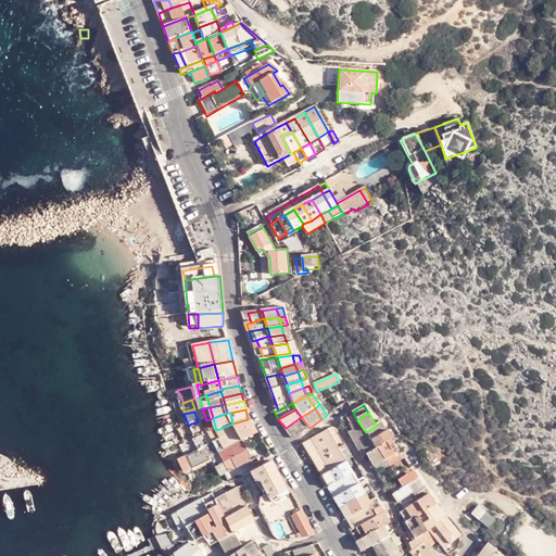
[(346,420),(350,424),(357,420),(354,415),(346,420)]
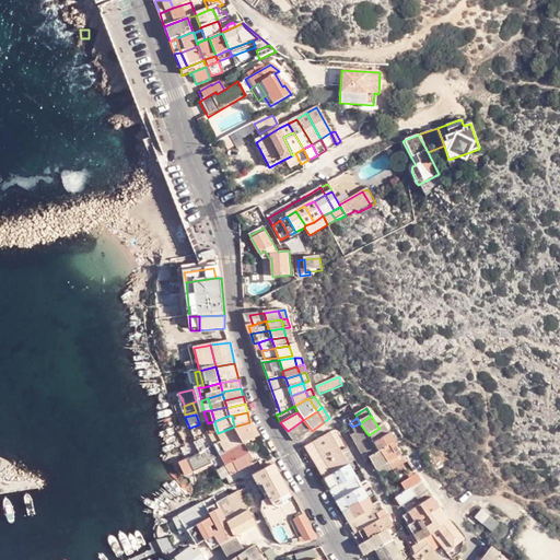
[(288,431),(294,442),(312,431),(303,420),(288,431)]
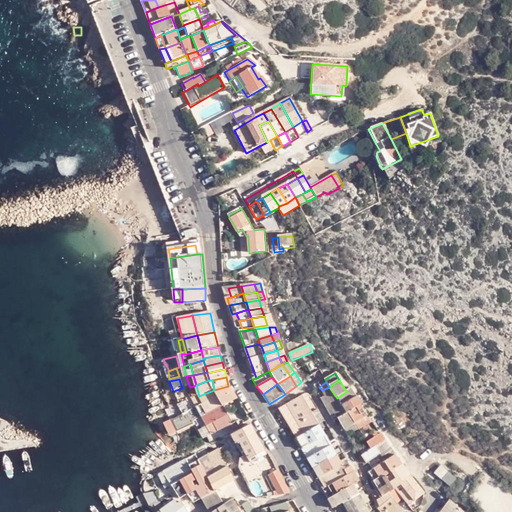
[(190,387),(195,398),(199,396),(196,385),(190,387)]
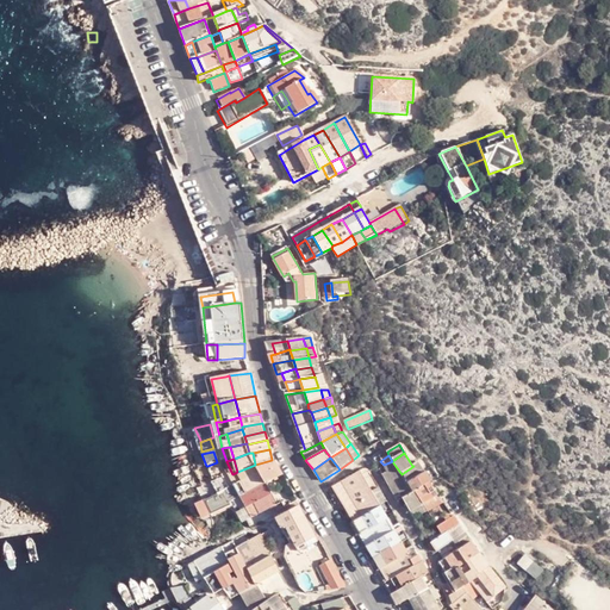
[(255,465),(261,474),(261,475),(278,467),(272,460),(255,465)]
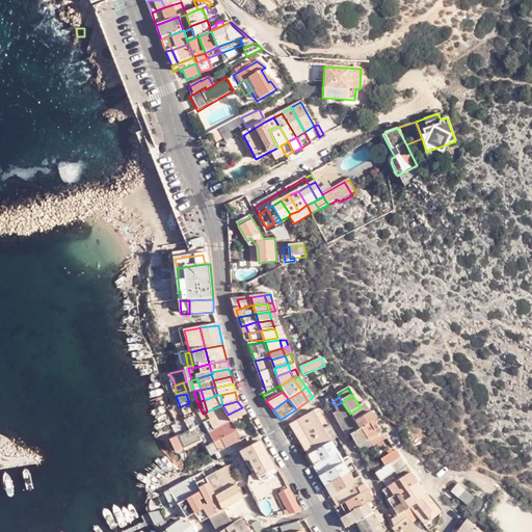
[(336,408),(350,434),(361,429),(355,421),(350,414),(342,402),(335,405),(336,408)]
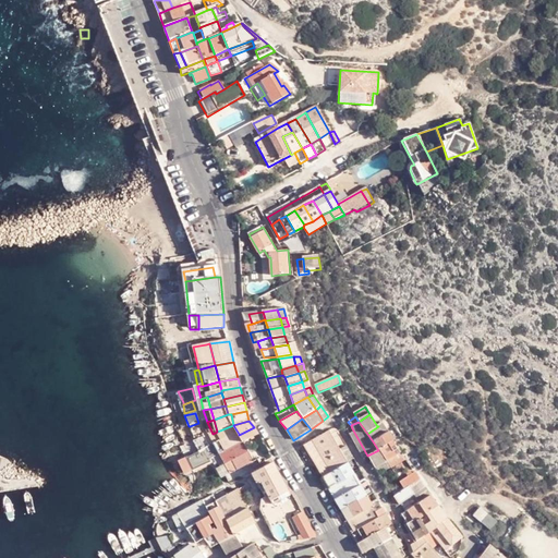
[(190,426),(196,441),(205,437),(198,423),(190,426)]
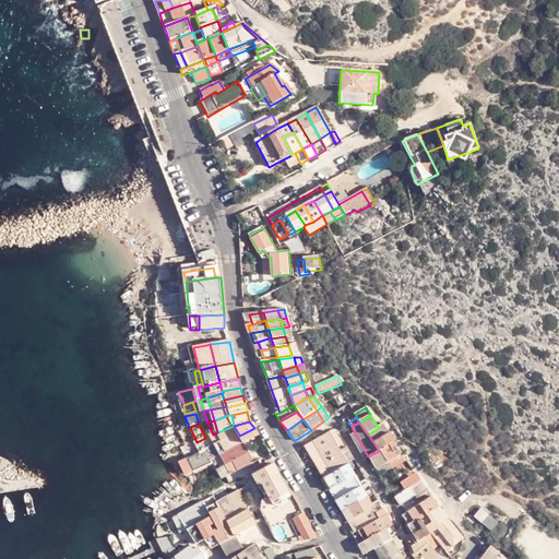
[(379,427),(383,436),(389,432),(382,424),(378,427),(379,427)]
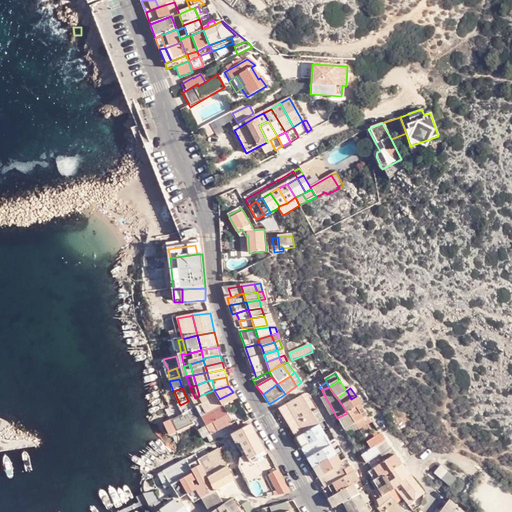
[(193,399),(197,408),(219,398),(214,390),(199,396),(195,398),(193,399)]
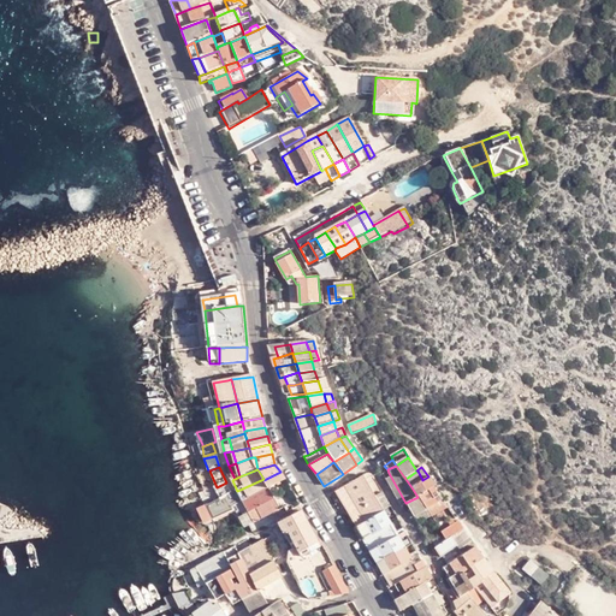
[(412,487),(422,480),(418,471),(406,479),(412,487)]
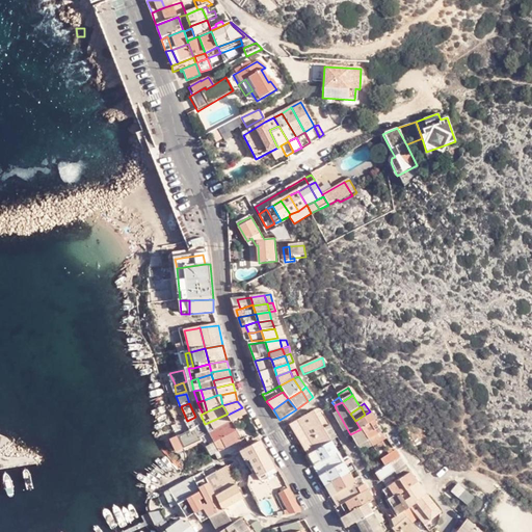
[(242,407),(228,415),(233,423),(247,416),(242,407)]
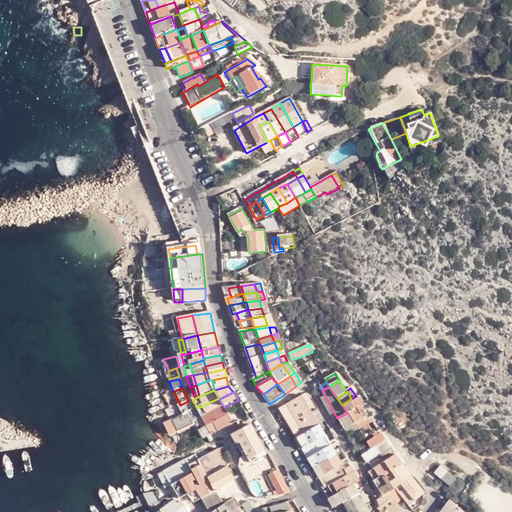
[(333,420),(337,418),(323,393),(320,396),(333,420)]
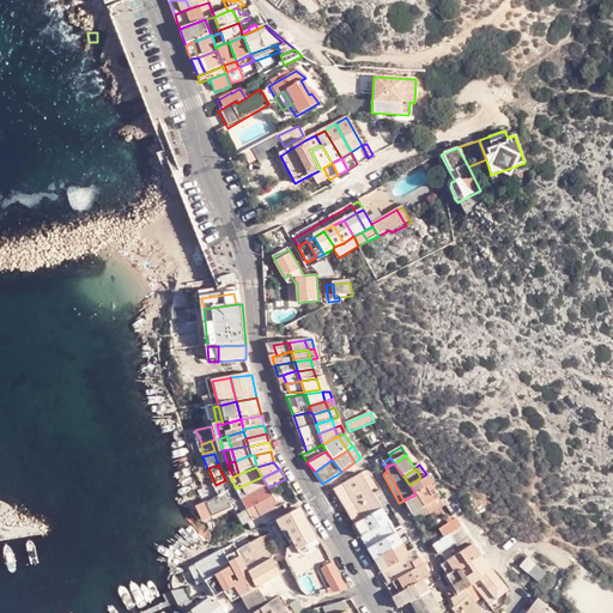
[(362,474),(377,501),(383,497),(371,477),(371,475),(369,473),(364,473),(362,474)]
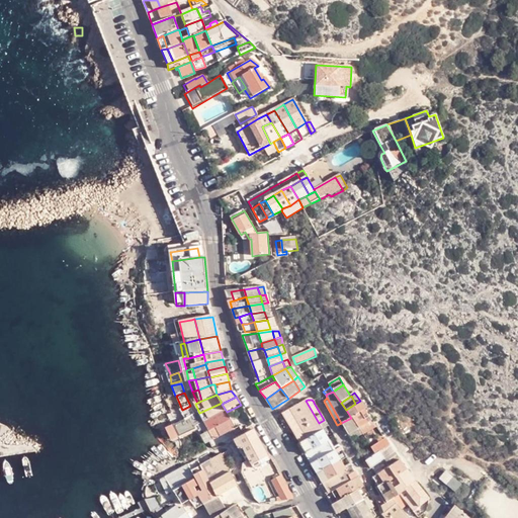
[(290,427),(300,444),(323,430),(319,423),(306,401),(281,415),(290,427)]
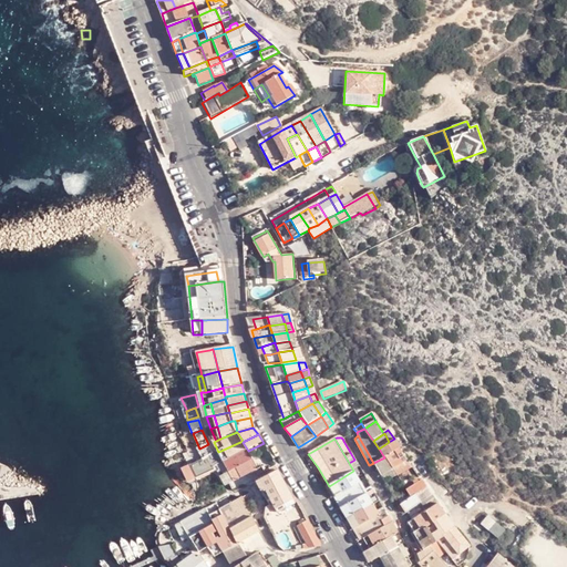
[(379,449),(384,457),(385,456),(400,449),(400,447),(394,439),(389,442),(379,449)]
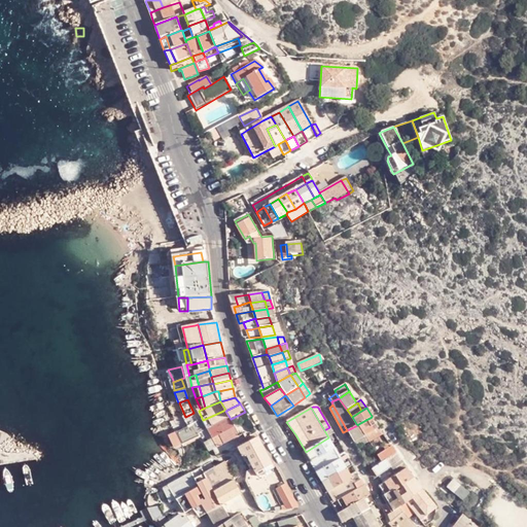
[(203,420),(209,429),(210,428),(215,426),(231,419),(225,411),(225,410),(203,420)]
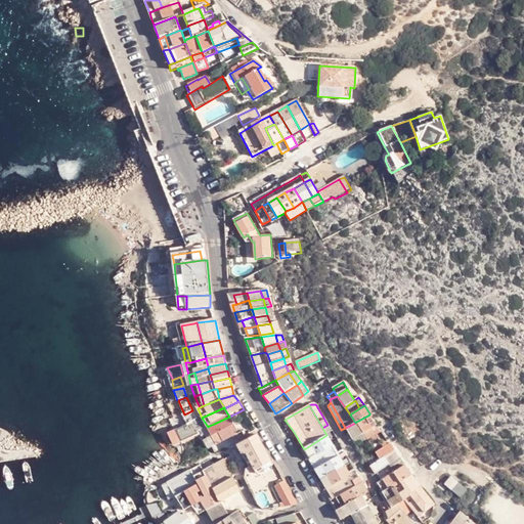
[(184,415),(183,415),(187,425),(193,422),(198,420),(192,410),(184,415)]
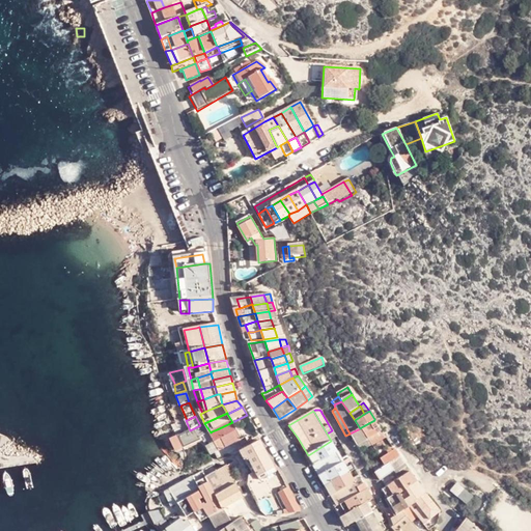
[(361,427),(368,439),(382,431),(374,420),(361,427)]
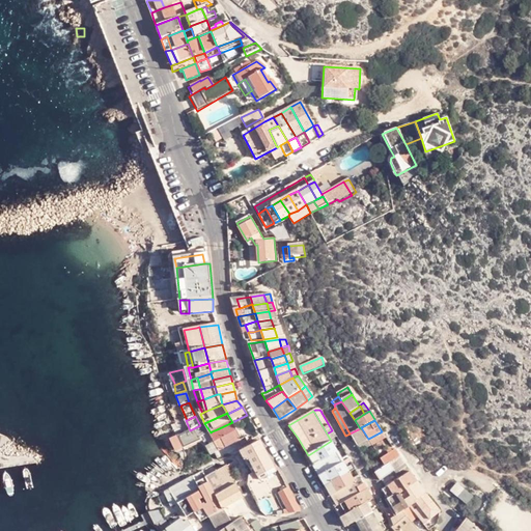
[(222,439),(238,431),(232,422),(217,429),(222,439)]
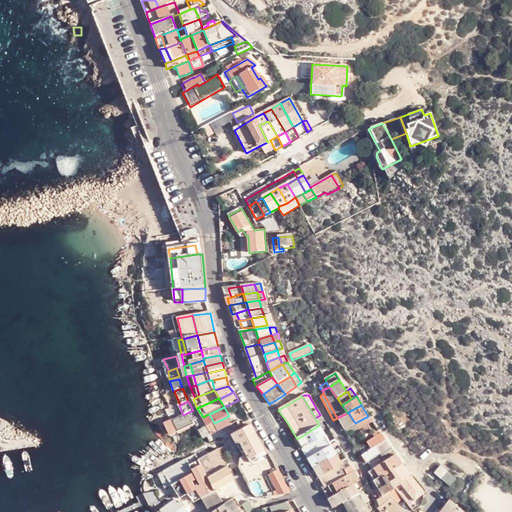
[(178,419),(187,425),(195,421),(189,412),(183,415),(178,419)]
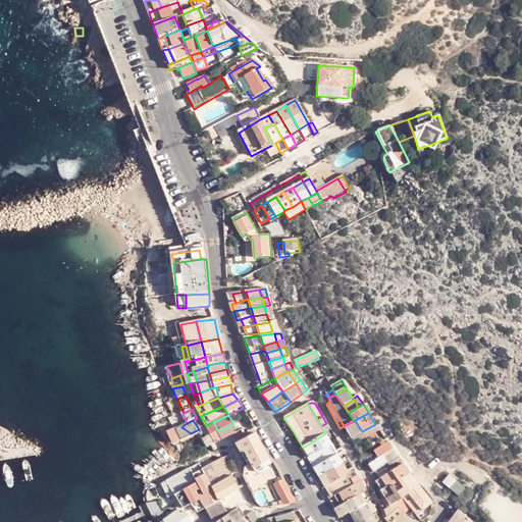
[(351,437),(354,444),(365,436),(362,431),(355,420),(354,421),(344,426),(351,437)]
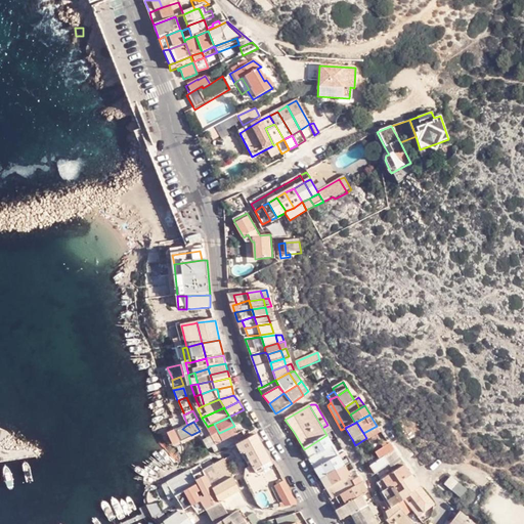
[(214,424),(209,426),(214,435),(219,433),(214,424)]
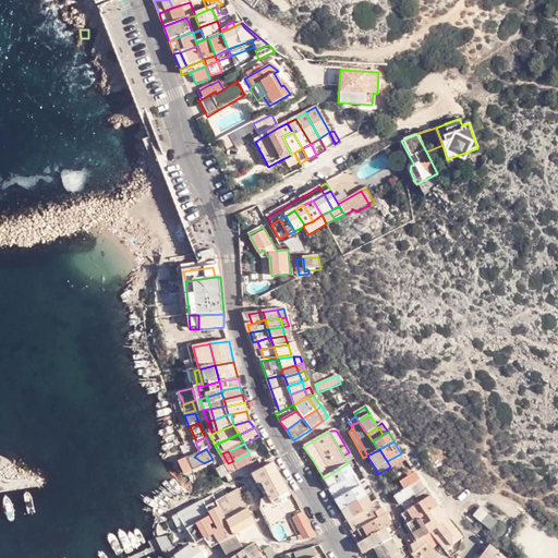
[(343,456),(348,463),(353,460),(349,452),(343,456)]
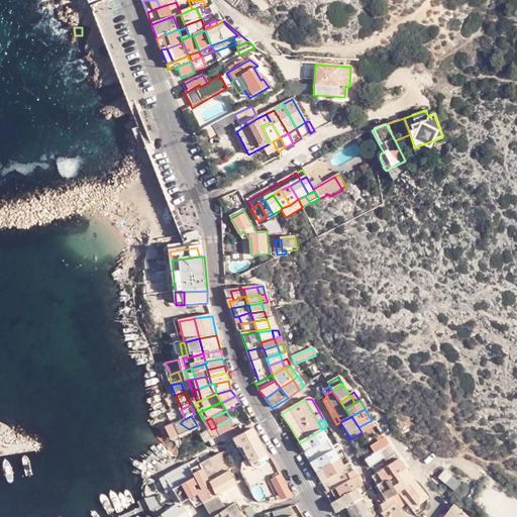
[(230,431),(236,428),(231,420),(216,427),(221,436),(230,431)]
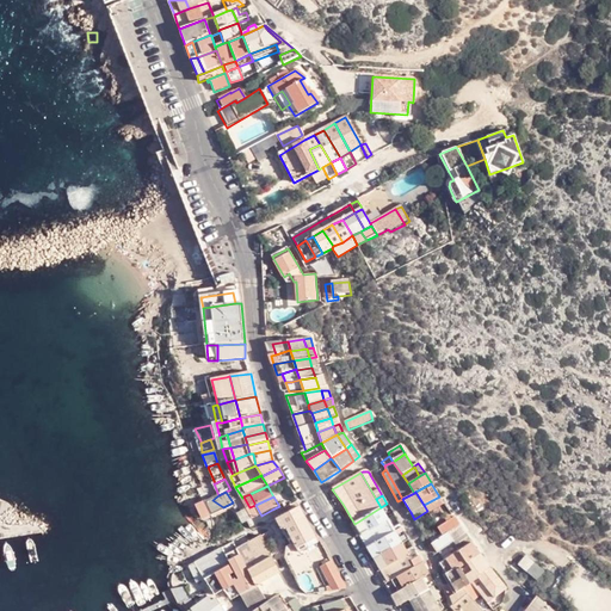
[(424,505),(427,511),(429,512),(444,504),(439,497),(424,505)]
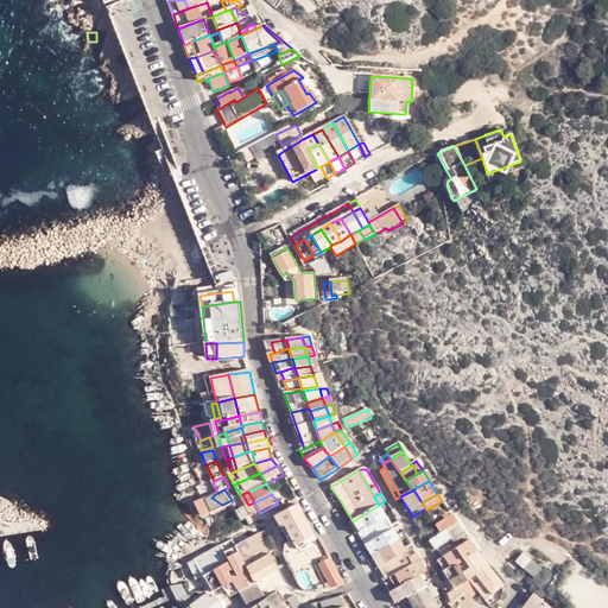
[(203,514),(222,505),(211,498),(198,504),(203,514)]
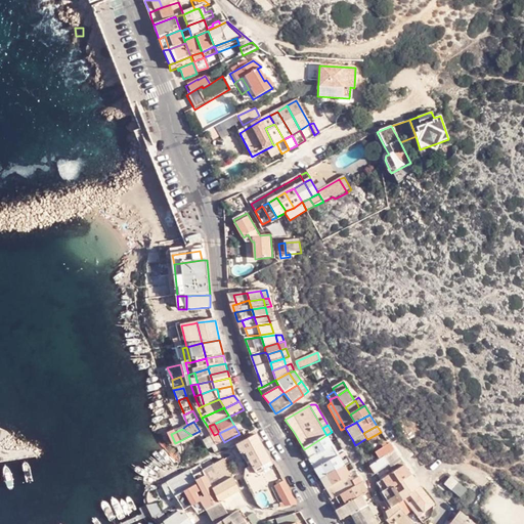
[(214,435),(219,444),(224,442),(219,433),(214,435)]
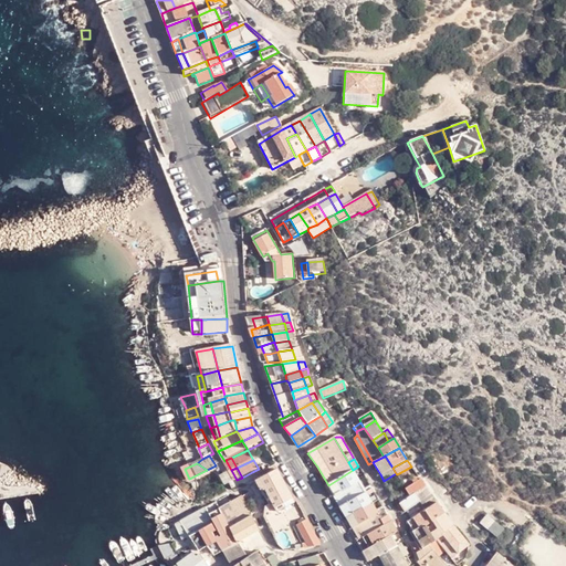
[(280,474),(276,469),(254,481),(259,489),(262,486),(273,505),(264,511),(264,519),(272,533),(285,525),(287,520),(280,507),(278,503),(292,495),(290,492),(274,502),(263,483),(280,474)]
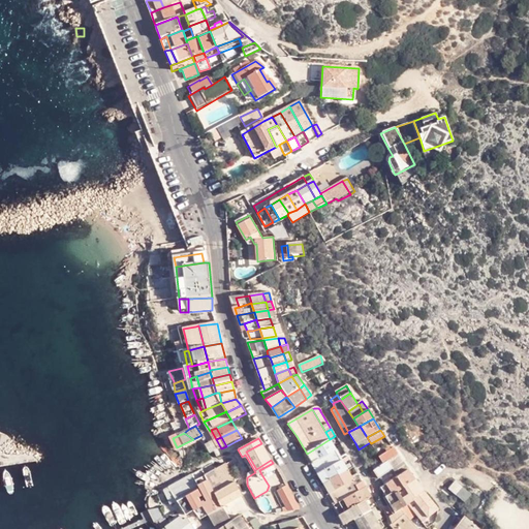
[(212,454),(216,453),(221,448),(216,439),(213,440),(206,444),(212,454)]
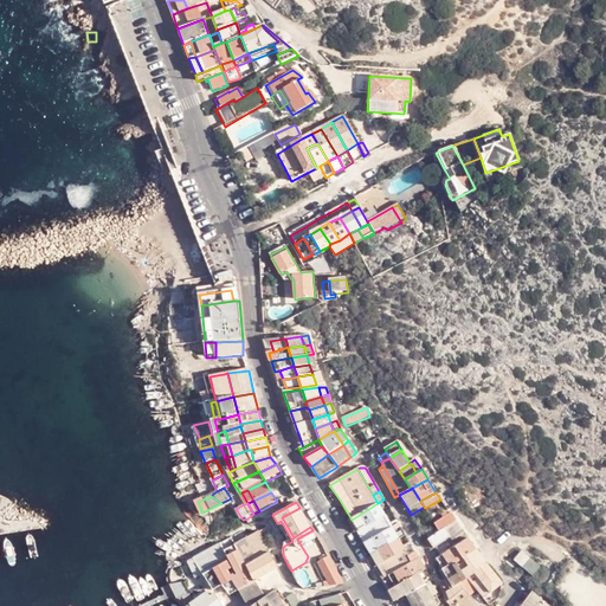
[(352,520),(359,533),(386,519),(378,503),(352,520)]
